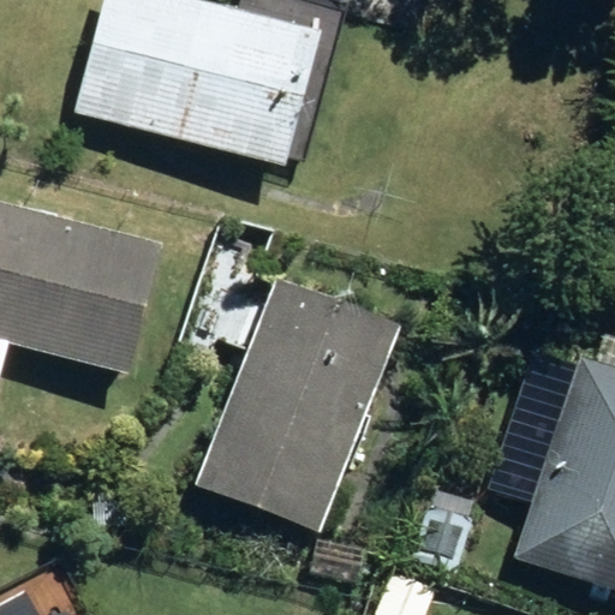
[(103,0),(75,112),(285,167),(321,31),(203,0),(103,0)]
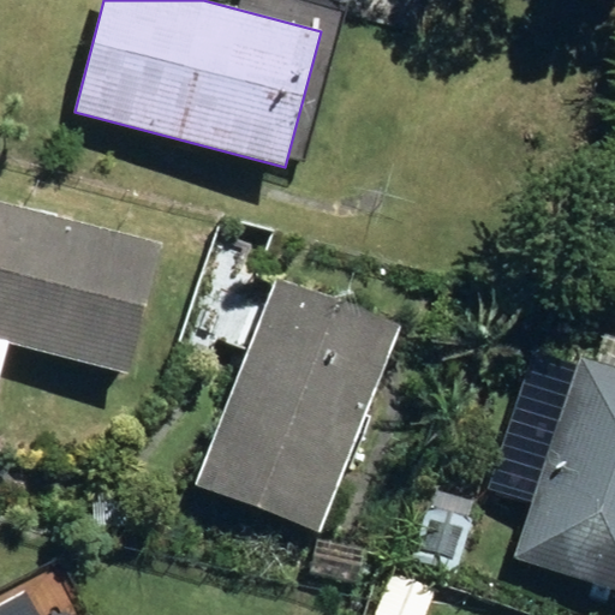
[(0,340),(126,374),(162,245),(0,202),(0,340)]
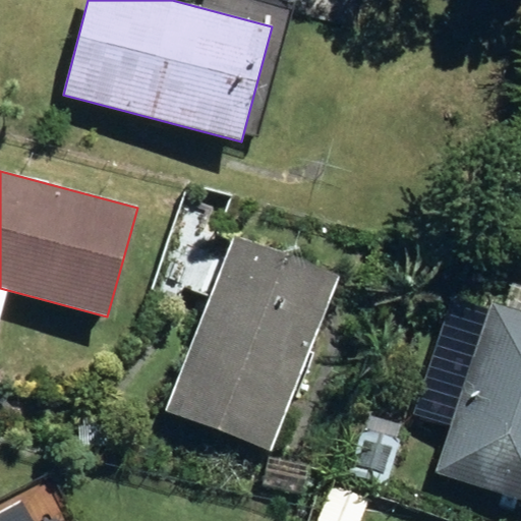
[(166,410),(273,452),(339,280),(233,239),(166,410)]
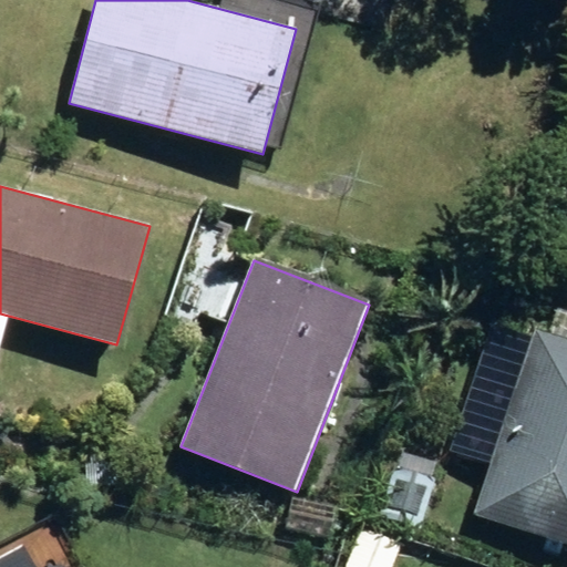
[(195,296),(216,307),(227,286),(207,275),(195,296)]
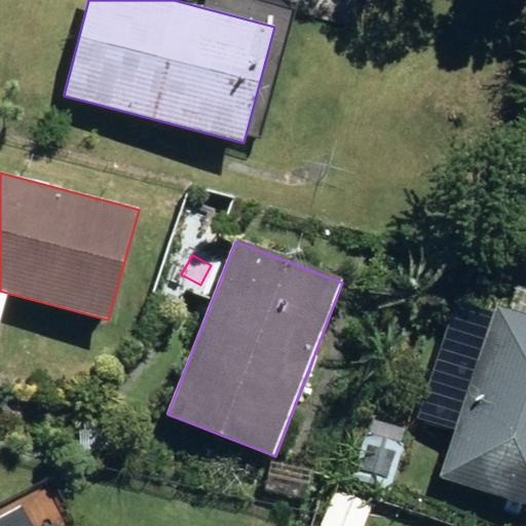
[(442,478),(525,503),(525,318),(461,299),(441,364),(474,375),(442,478)]
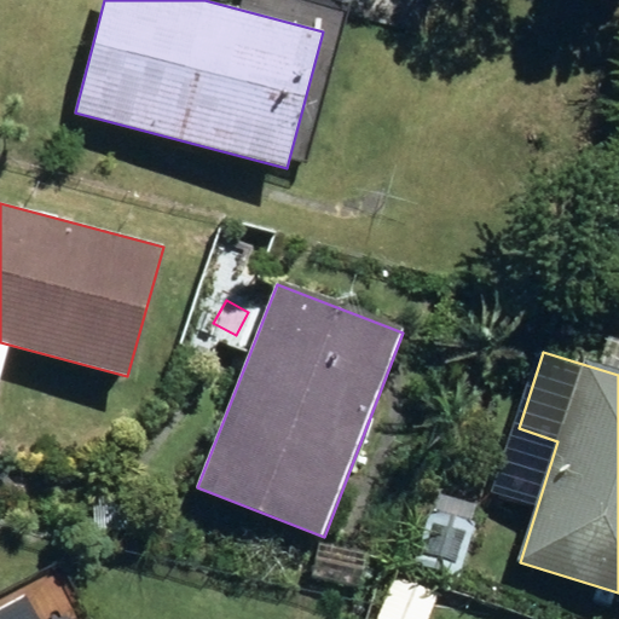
[(312,578),(363,588),(369,554),(318,544),(312,578)]
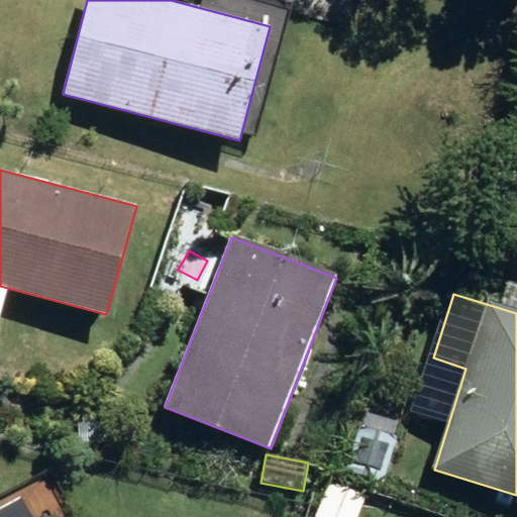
[(0,516),(29,516),(20,498),(0,509),(0,516)]
